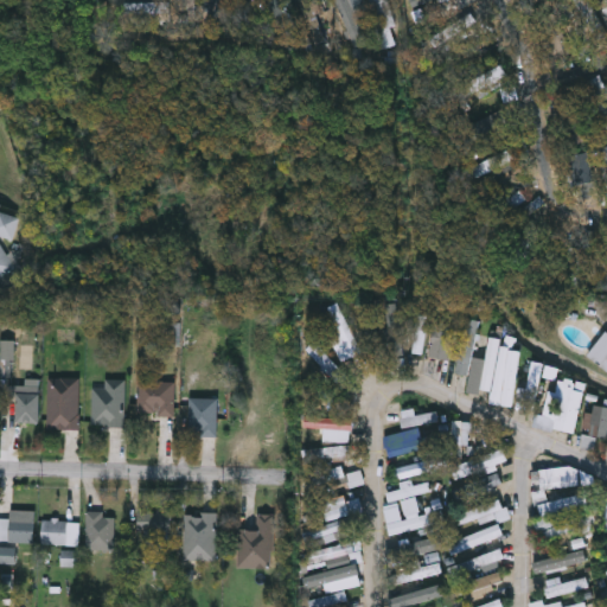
[(369,0),(387,0),(394,25),(390,26),(395,44),(383,48),(369,0)]
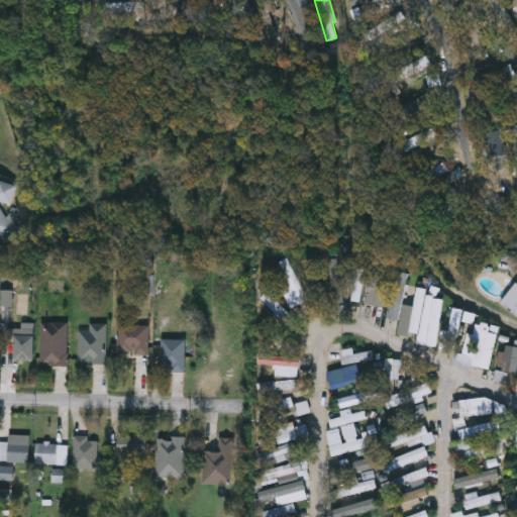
[(401,0),(382,11),(376,0),(401,0)]
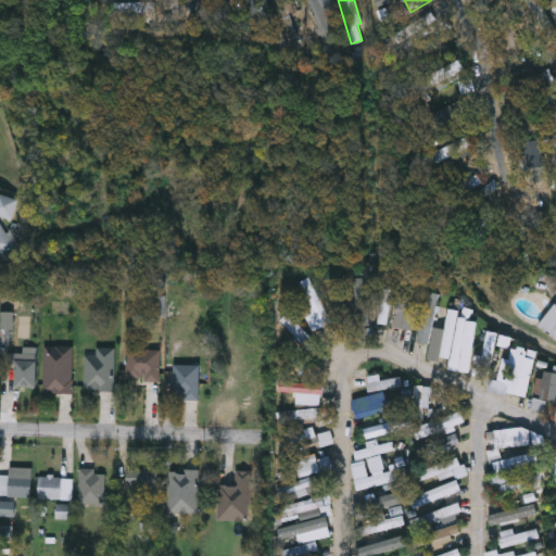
[(113,22),(113,2),(155,2),(155,22),(113,22)]
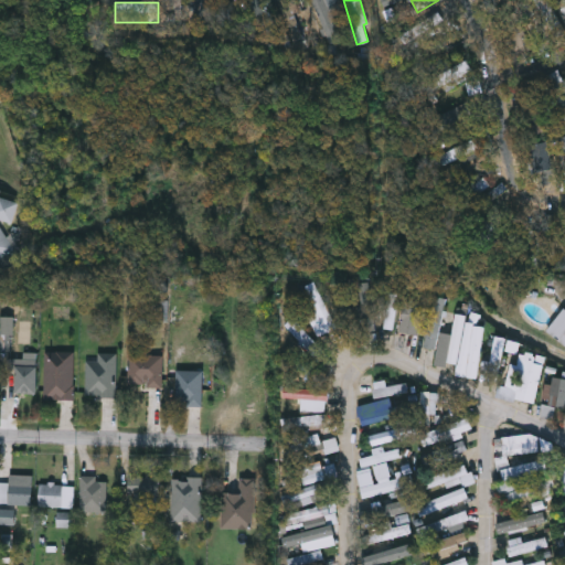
[(204,16),(206,6),(215,7),(213,18),(204,16)]
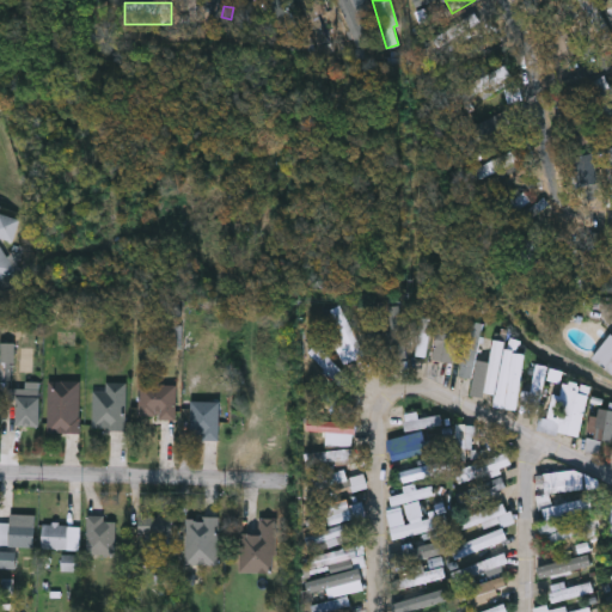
[(576,62),(555,67),(543,20),(564,16),(576,62)]
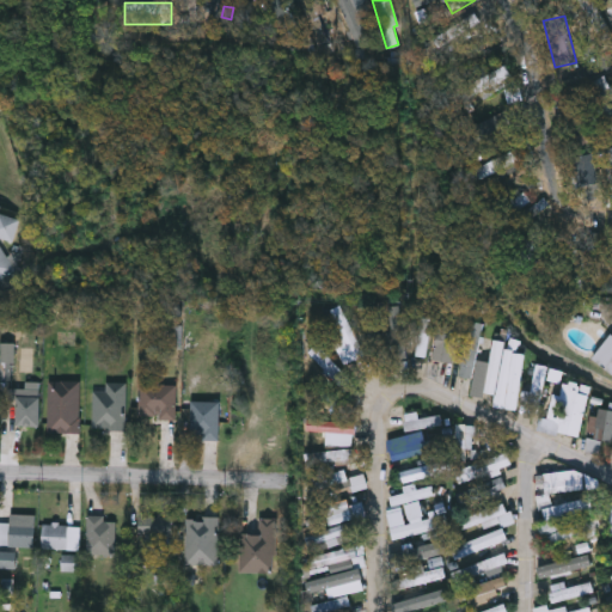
[(439,48),(434,36),(477,17),(482,28),(439,48)]
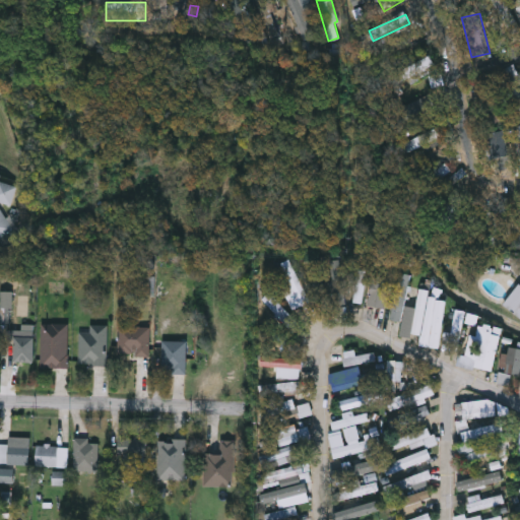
[(435,66),(398,86),(392,75),(429,56),(435,66)]
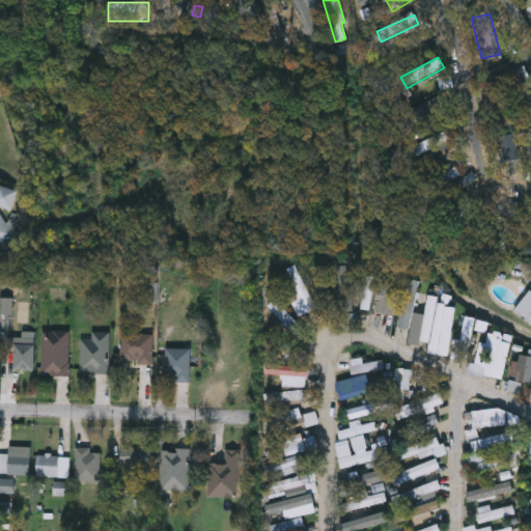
[(530,109),(511,74),(525,66),(530,78),(530,109)]
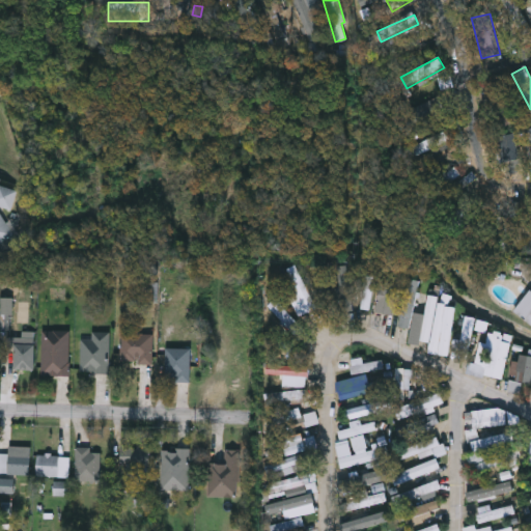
[(503,84),(507,105),(491,108),(486,88),(503,84)]
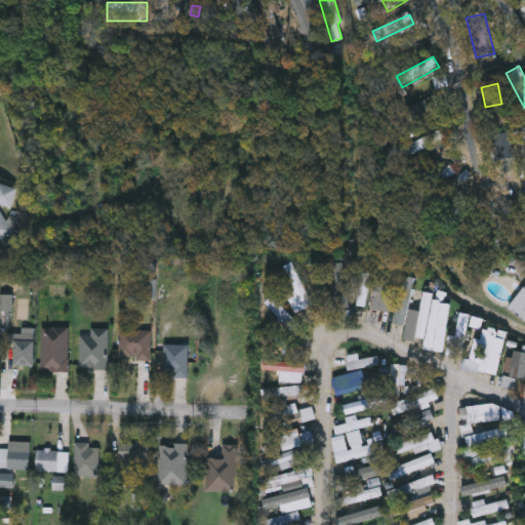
[(423,102),(433,96),(441,111),(431,116),(423,102)]
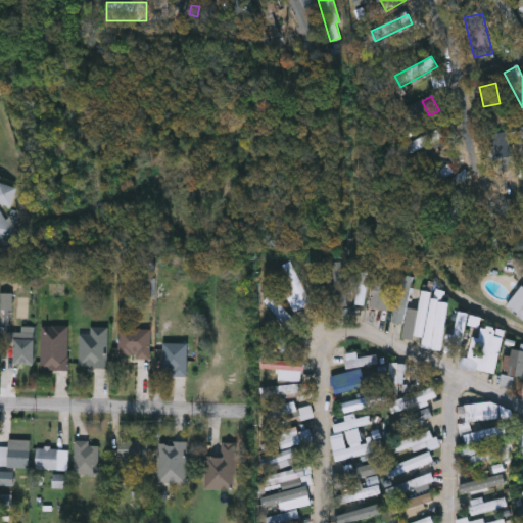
[(446,145),(427,150),(423,135),(442,130),(446,145)]
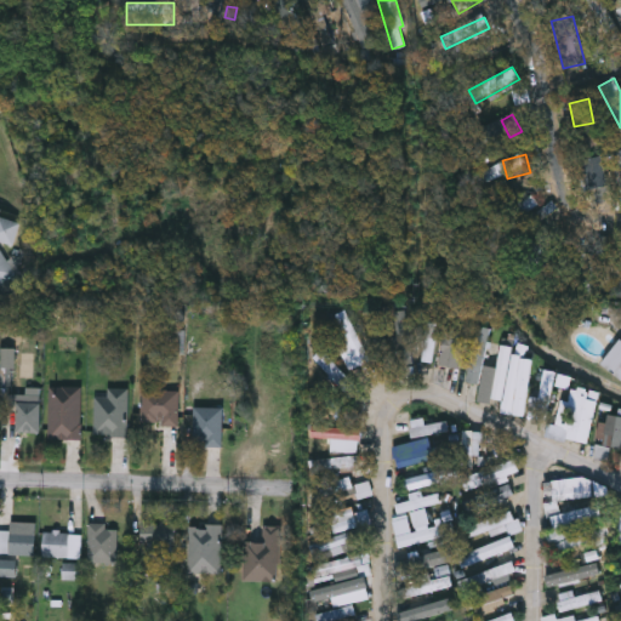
[(609,188),(588,193),(579,161),(600,157),(609,188)]
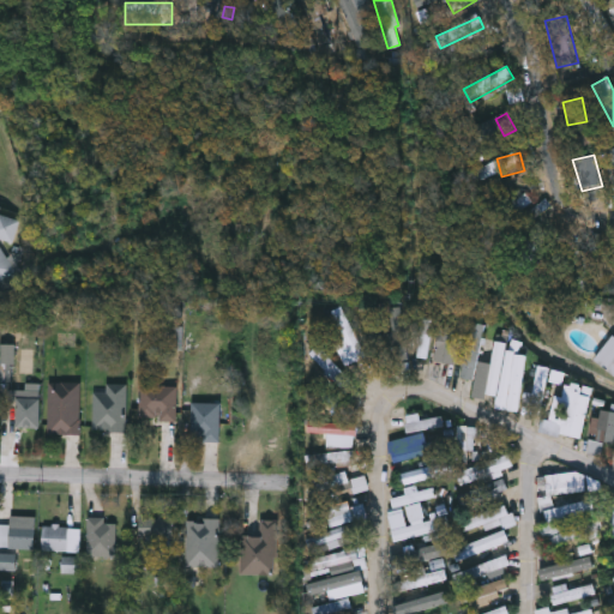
[(0,281),(0,245),(17,269),(0,281)]
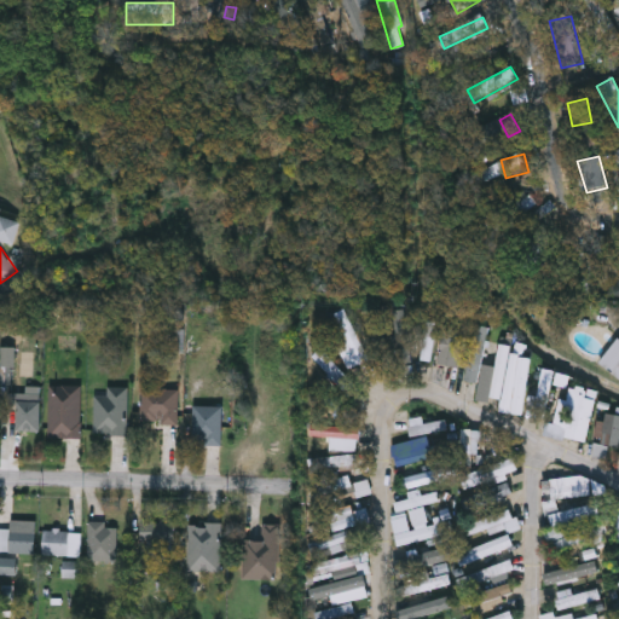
[(337,313),(348,310),(363,353),(351,357),(337,313)]
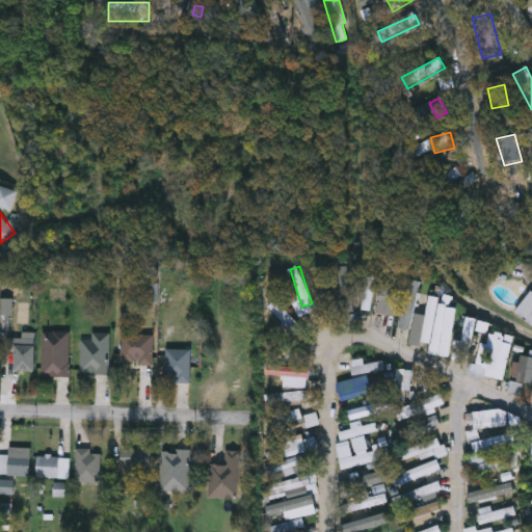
[(371,311),(361,310),(365,276),(375,277),(371,311)]
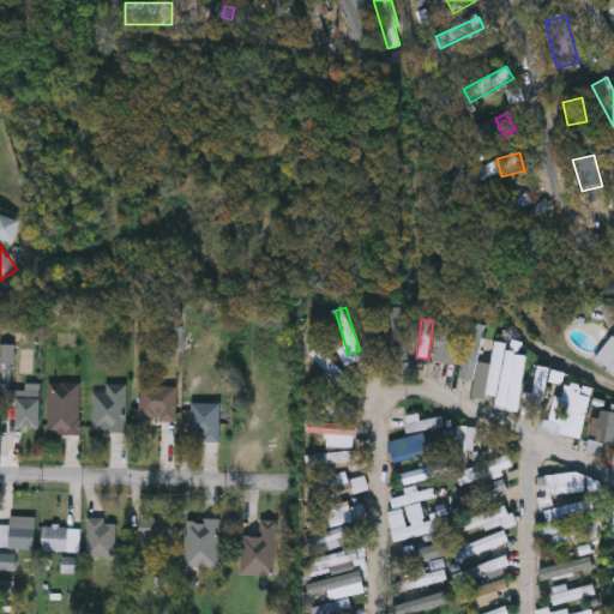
[(459,377),(471,323),(486,325),(474,380),(459,377)]
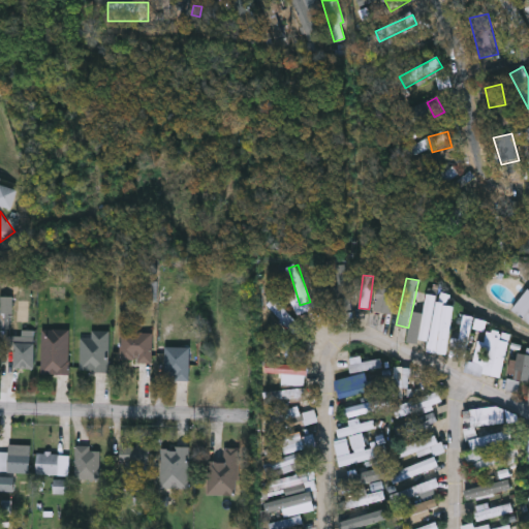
[(375,311),(379,281),(396,283),(393,313),(375,311)]
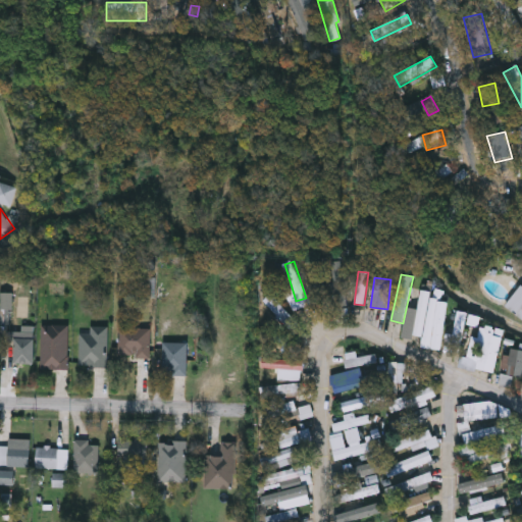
[(521,319),(506,306),(521,286),(521,319)]
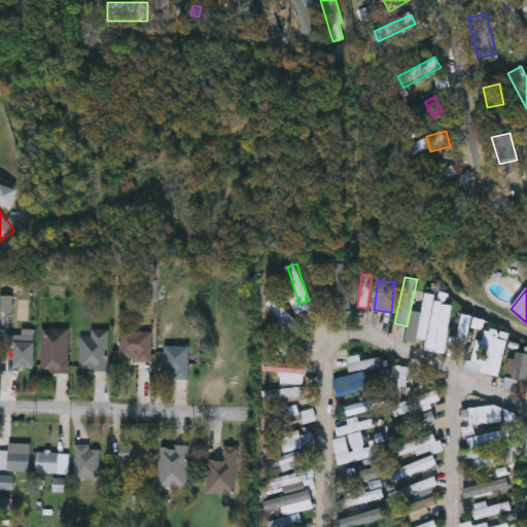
[(434,296),(428,337),(420,335),(425,295),(434,296)]
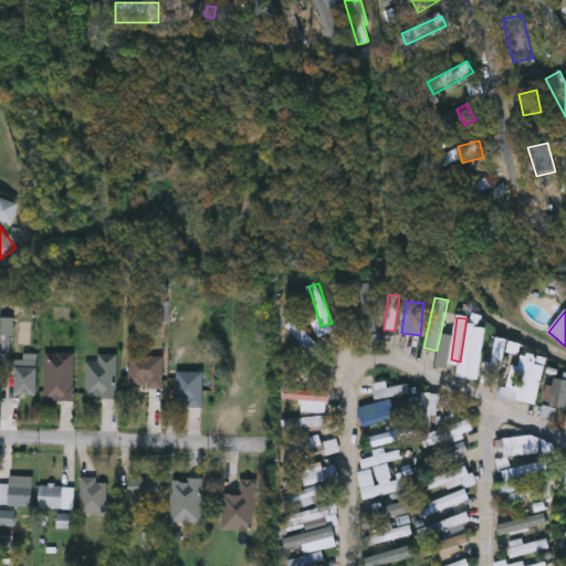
[(291,333),(297,325),(333,360),(326,367),(291,333)]
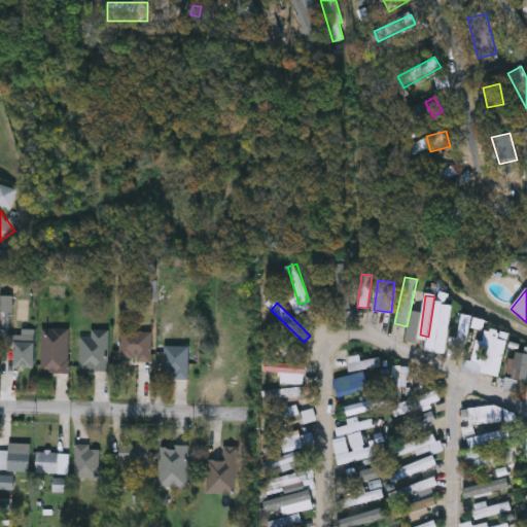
[(451,309),(446,351),(436,350),(441,309),(451,309)]
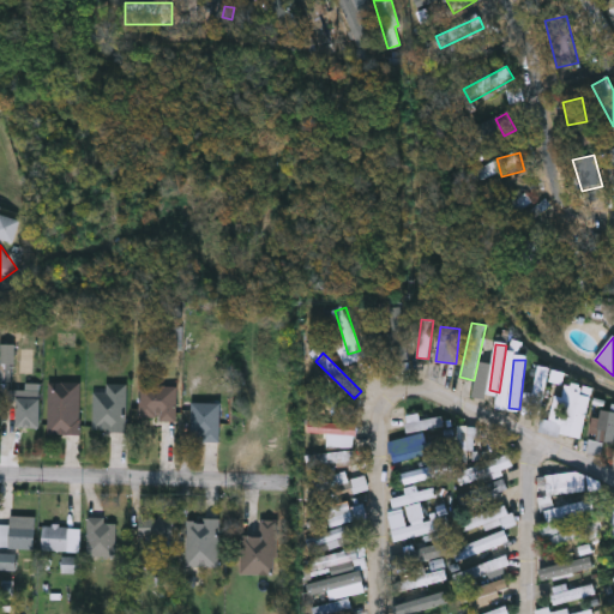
[(547,415),(533,415),(533,367),(547,367),(547,415)]
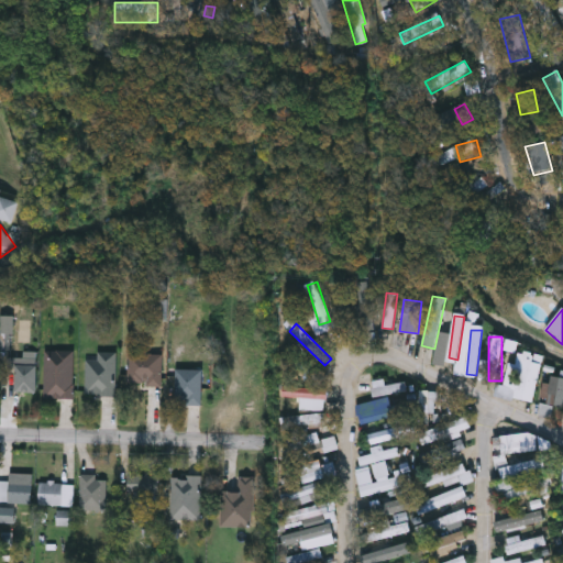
[(37,392),(18,392),(18,365),(10,365),(10,357),(28,357),(28,350),(37,350),(37,392)]
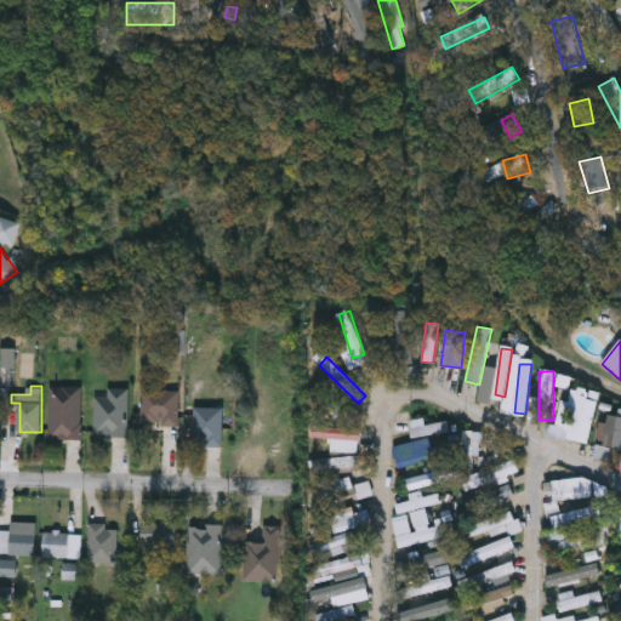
[(84,386),(84,438),(51,438),(51,386),(84,386)]
